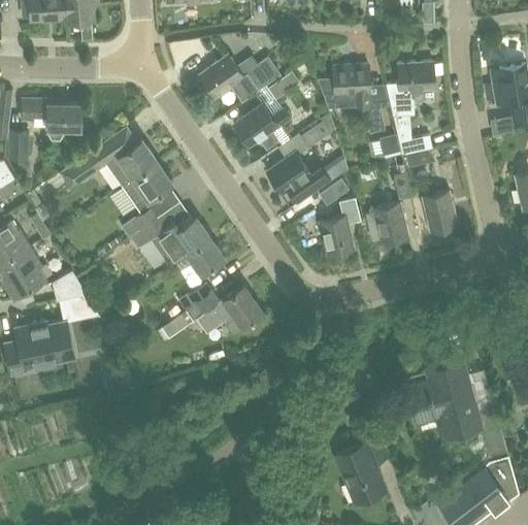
[(20,0),(22,20),(30,19),(30,22),(65,20),(66,20),(64,0),(20,0)]
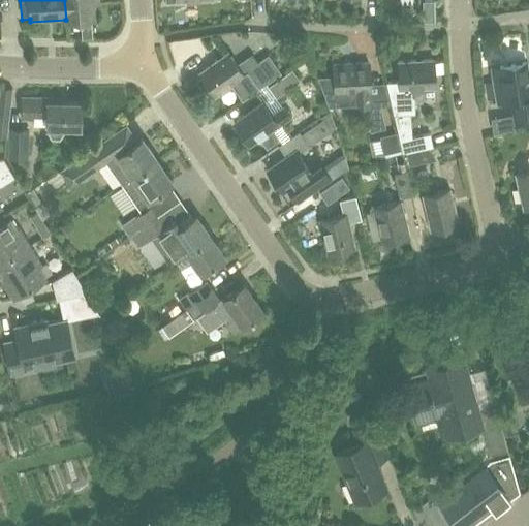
[(64,0),(66,20),(65,20),(66,24),(93,22),(91,0),(64,0)]
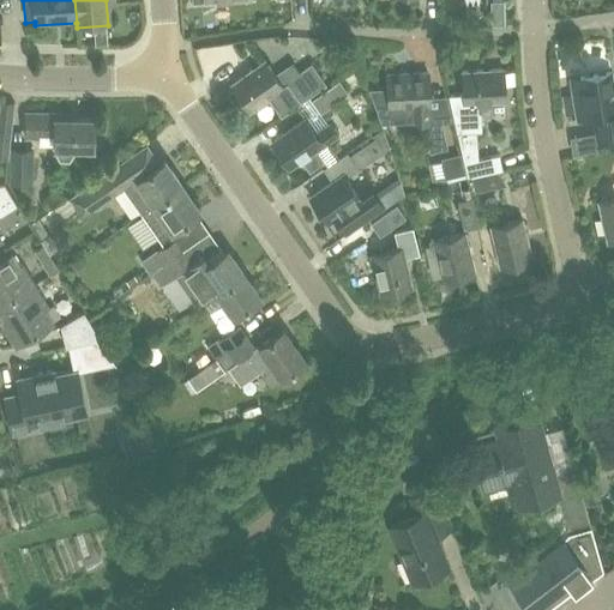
[(504,2),(491,2),(492,26),(505,26),(504,2)]
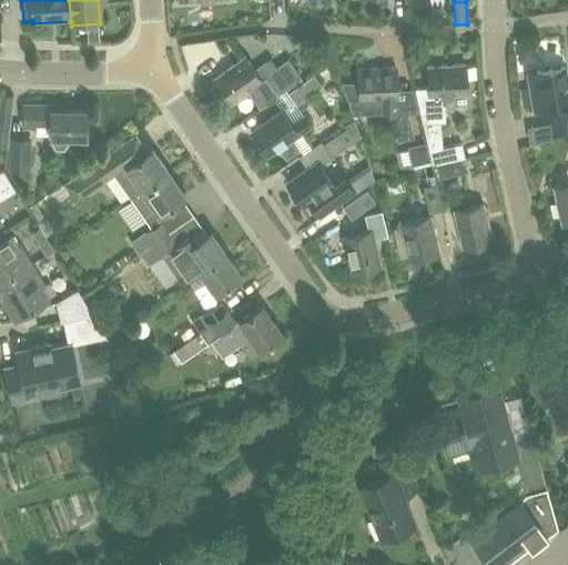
[(217,86),(213,89),(223,103),(227,100),(231,106),(247,93),(260,111),(290,90),(271,62),(254,73),(245,59),(213,81),(217,86)]
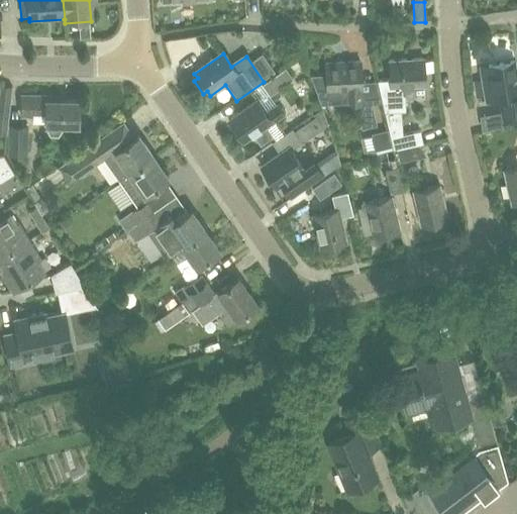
[(385,115),(401,114),(407,114),(406,97),(403,97),(403,90),(426,89),(424,62),(390,64),(391,83),(379,83),(385,115)]
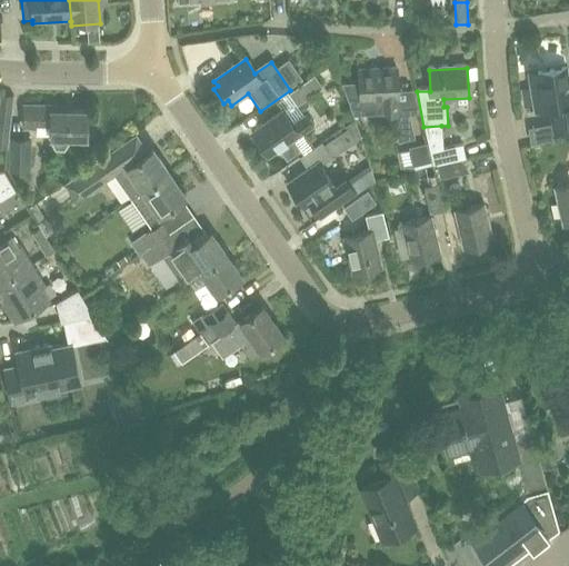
[(568,78),(568,70),(535,76),(540,87),(530,89),(535,115),(551,111),(556,139),(568,137),(568,78)]
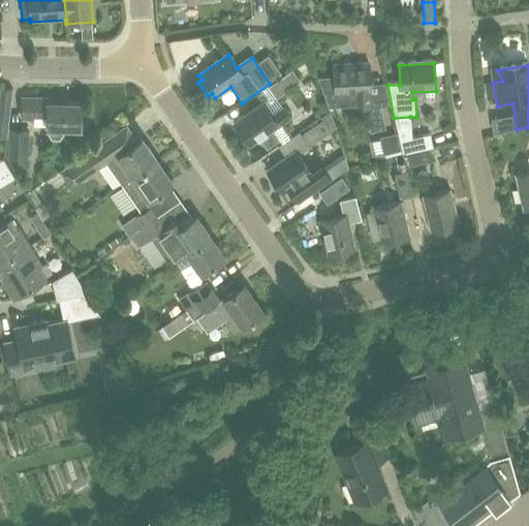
[(274,98),(276,100),(308,79),(300,66),(268,89),(274,98)]
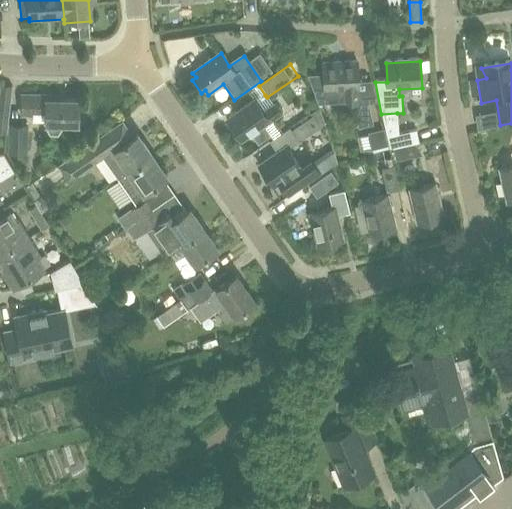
[(369,107),(366,84),(358,84),(358,64),(323,66),(324,75),(307,76),(318,106),(344,104),(344,105),(353,105),(358,131),(373,127),(369,107)]
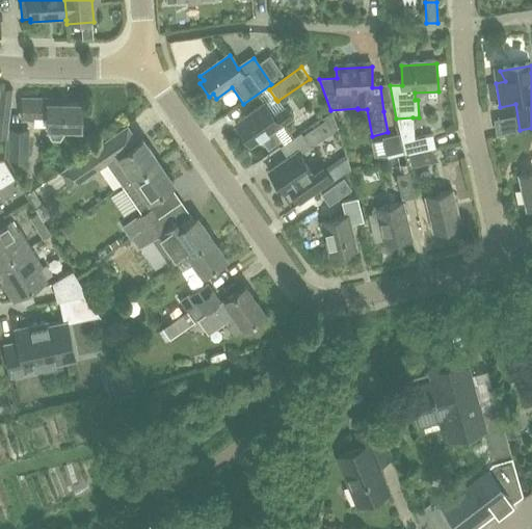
[(0,89),(0,140),(6,141),(12,91),(0,90),(0,89)]
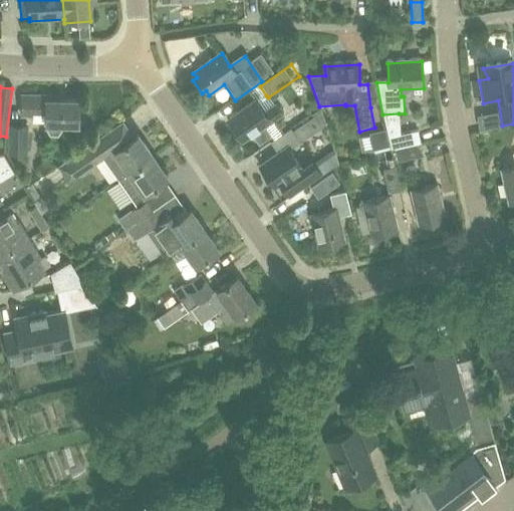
[(419,93),(419,107),(432,106),(431,93),(419,93)]
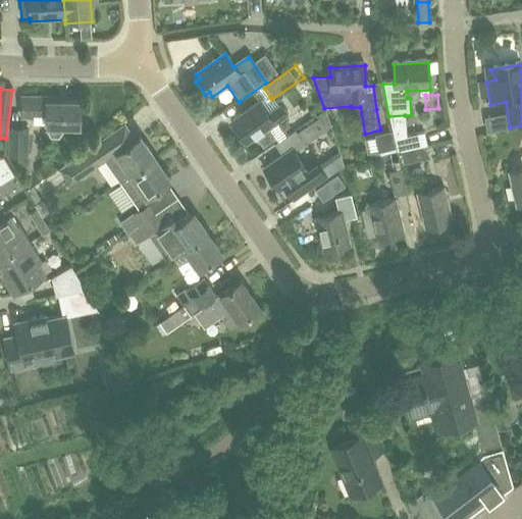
[(46,112),(45,128),(45,133),(50,140),(58,141),(63,133),(63,128),(79,130),(79,103),(57,103),(57,100),(21,99),(21,119),(34,119),(34,112),(46,112)]
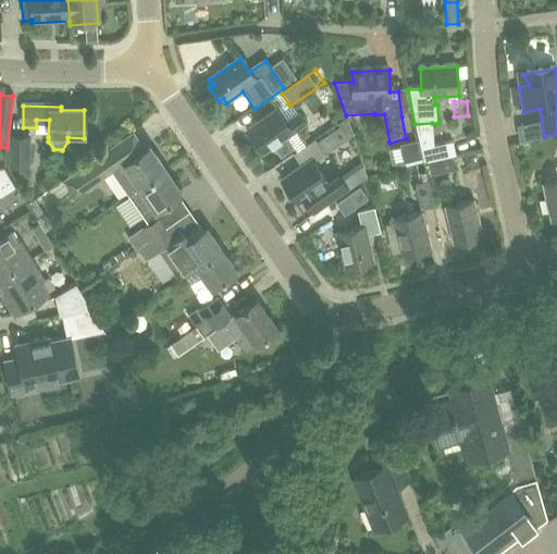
[(277,110),(246,132),(262,156),(272,148),(281,159),(294,149),(286,139),(294,135),(307,126),(297,113),(285,122),(277,110)]
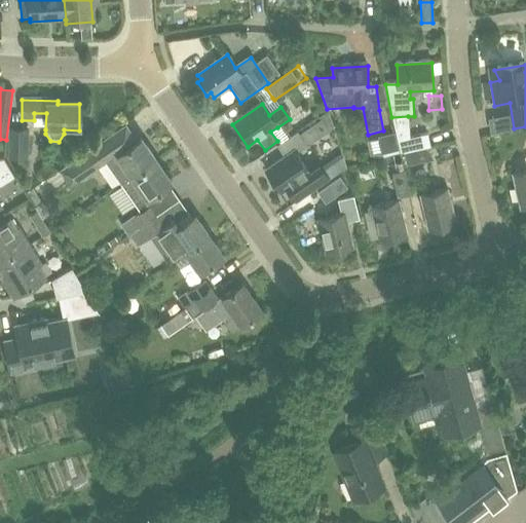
[(408,116),(391,117),(396,136),(400,151),(401,155),(430,149),(427,135),(410,140),(408,116)]
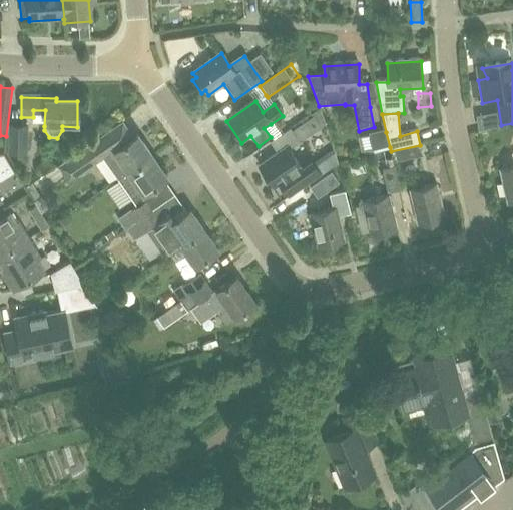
[(320,130),(313,118),(292,133),(300,145),(320,130)]
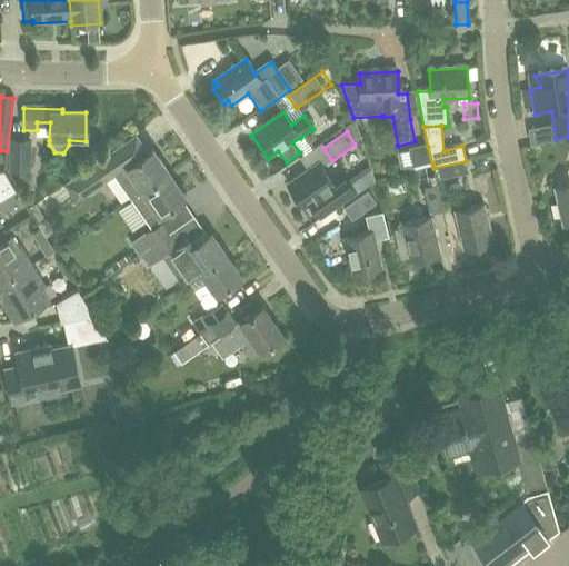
[(31,141),(9,140),(9,174),(30,175),(31,141)]
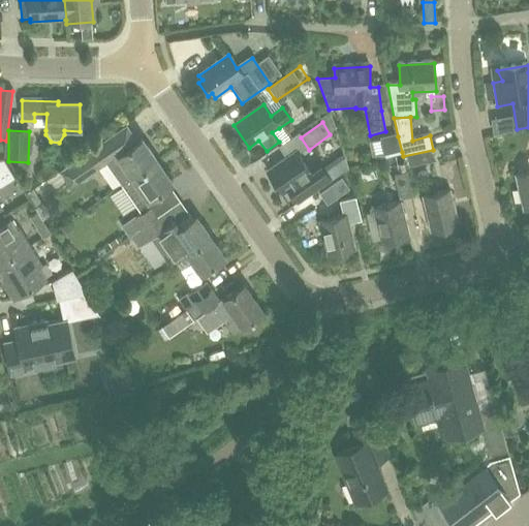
[(402,152),(398,136),(380,141),(384,157),(402,152)]
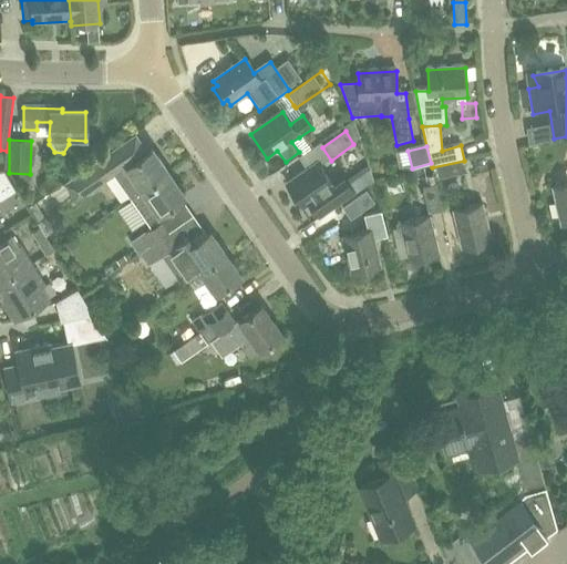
[(117,147),(76,176),(90,195),(114,177),(130,201),(141,192),(166,174),(151,151),(130,164),(117,147)]
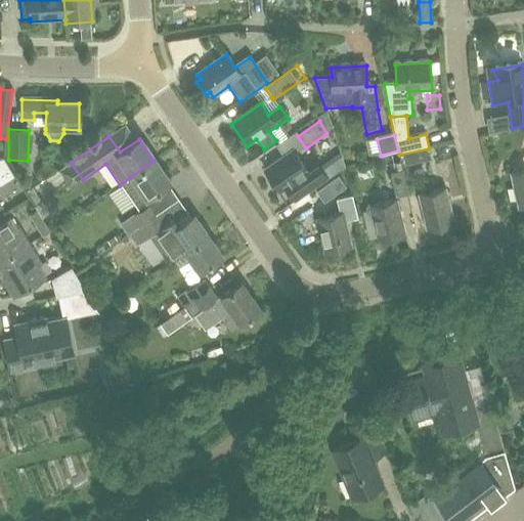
[(429,148),(402,154),(405,167),(432,161),(429,148)]
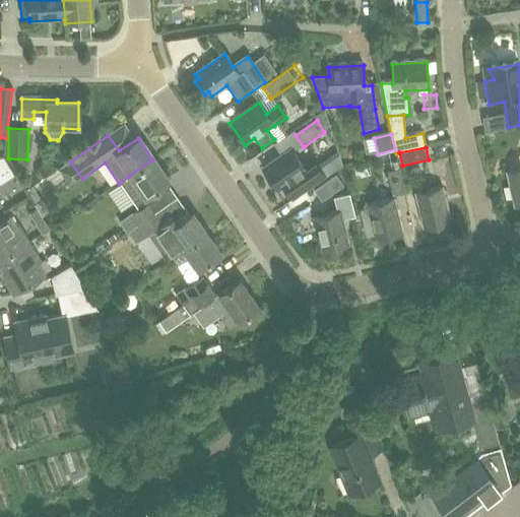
[(291,200),(302,194),(325,178),(315,164),(306,171),(290,149),(262,170),(277,192),(283,188),(291,200)]
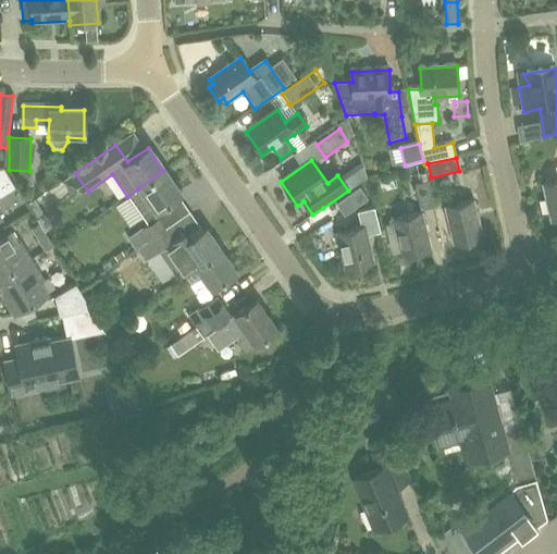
[(0,199),(16,189),(3,169),(0,169),(0,199)]
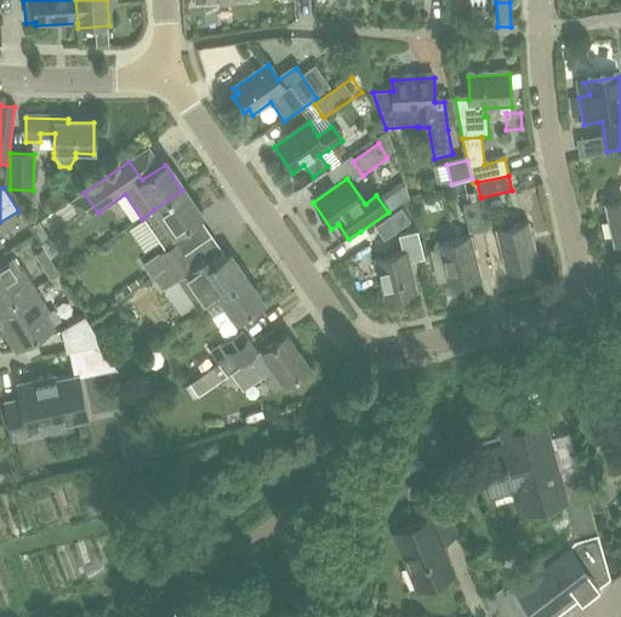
[(154,210),(142,220),(160,246),(172,236),(200,217),(182,190),(154,210)]
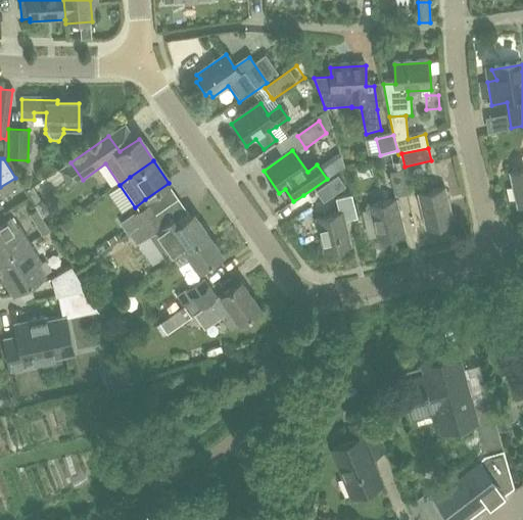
[(394,199),(408,196),(402,172),(389,175),(394,199)]
